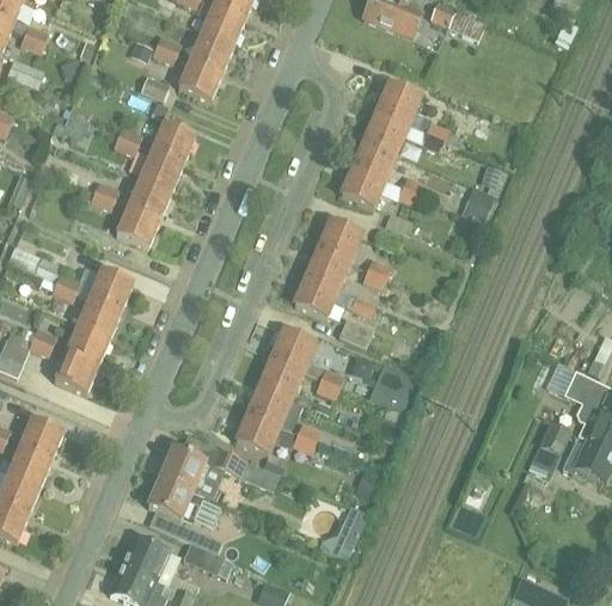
[(0,0),(0,24),(11,30),(11,29),(16,20),(23,2),(17,0),(0,0)]
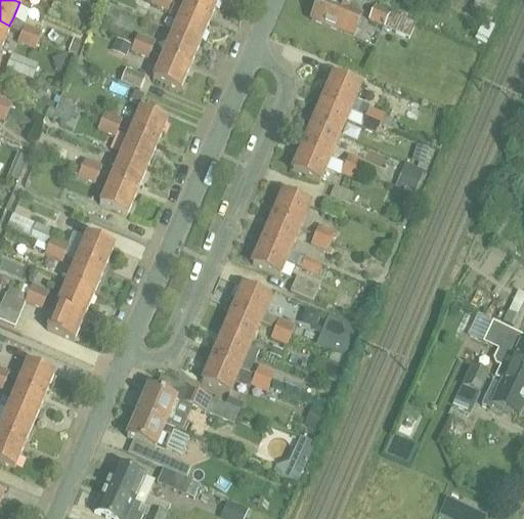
[(150,1),(168,8),(171,0),(150,0),(150,1)]
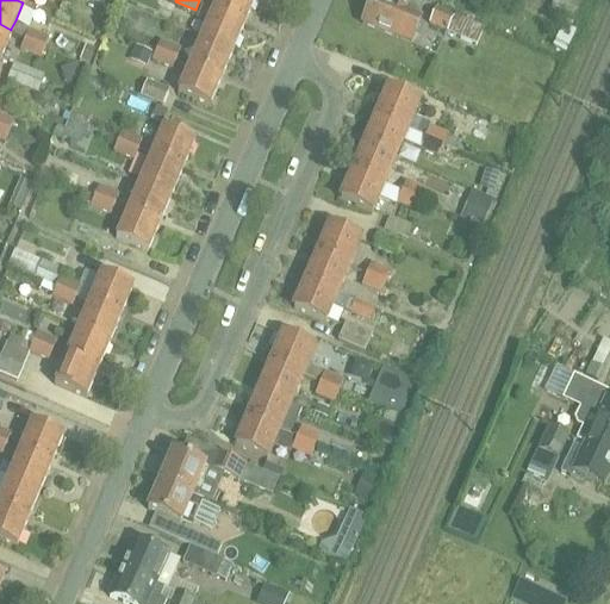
[(213,0),(212,5),(244,19),(251,0),(213,0)]
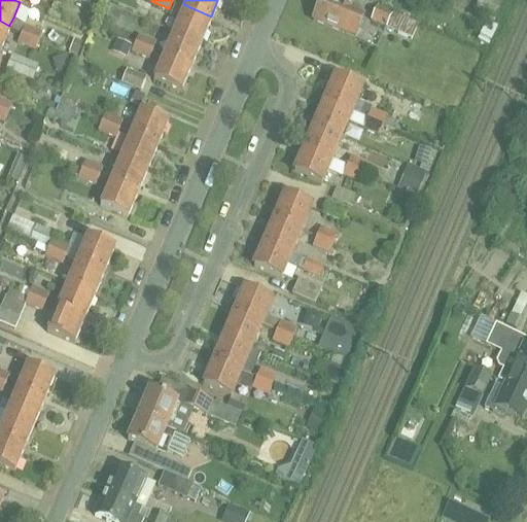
[(319,0),(313,16),(353,34),(362,11),(360,10),(365,0),(338,0),(338,1),(336,0),(319,0)]
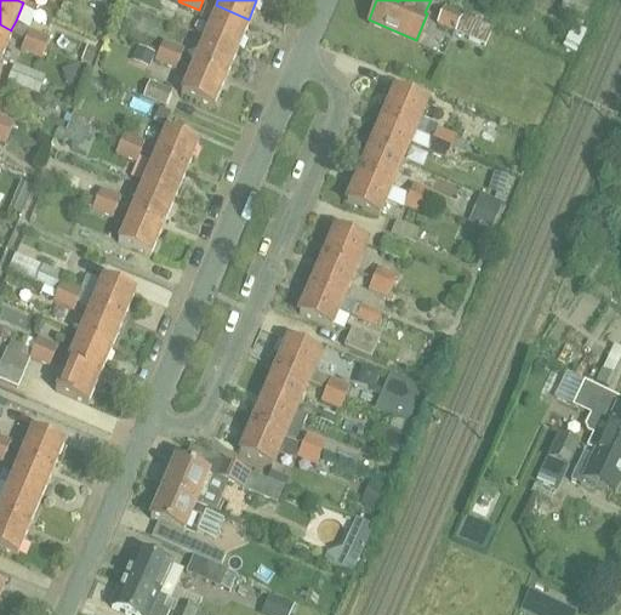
[(468,35),(484,43),(491,24),(462,11),(463,9),(445,0),(436,21),(468,35)]
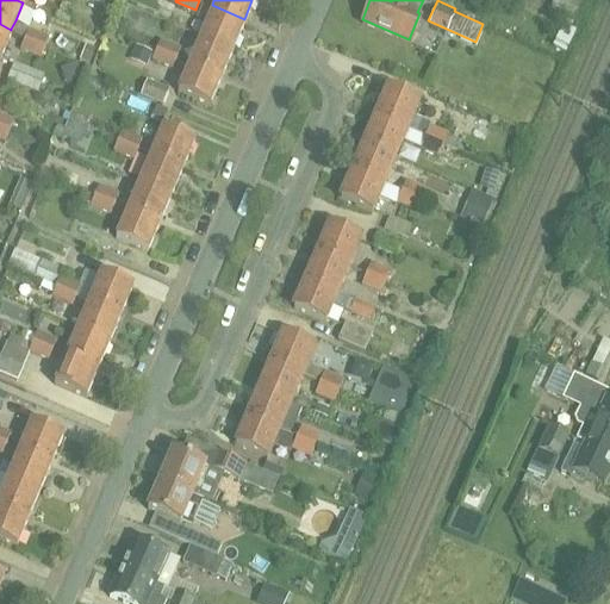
[(200,32),(232,47),(244,19),(212,5),(200,32)]
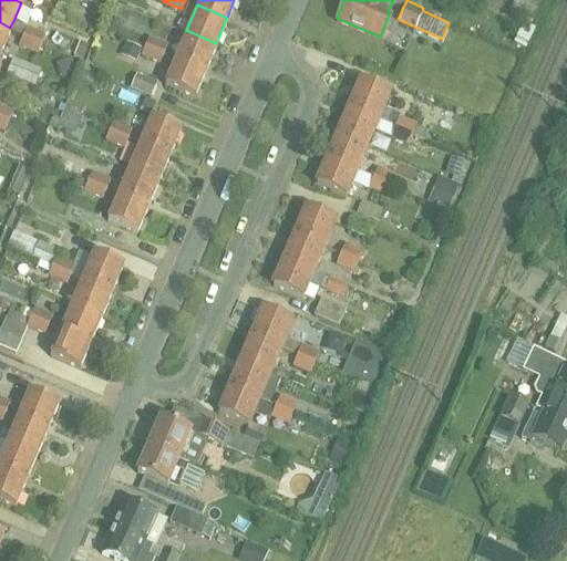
[(0,51),(10,28),(0,22),(0,51)]
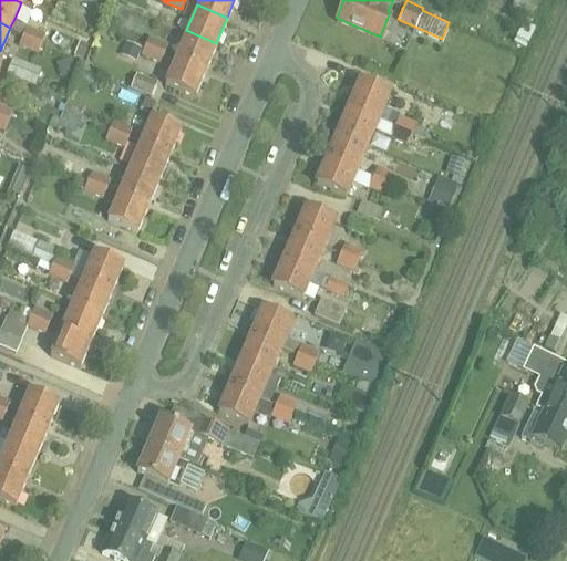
[(45,32),(27,23),(22,32),(41,41),(45,32)]
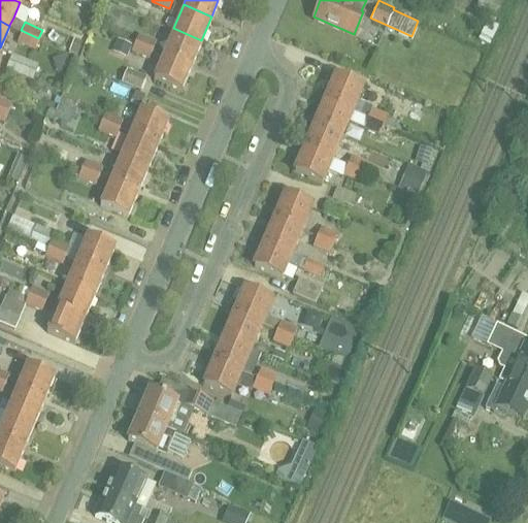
[(164,52),(191,64),(201,40),(173,28),(164,52)]
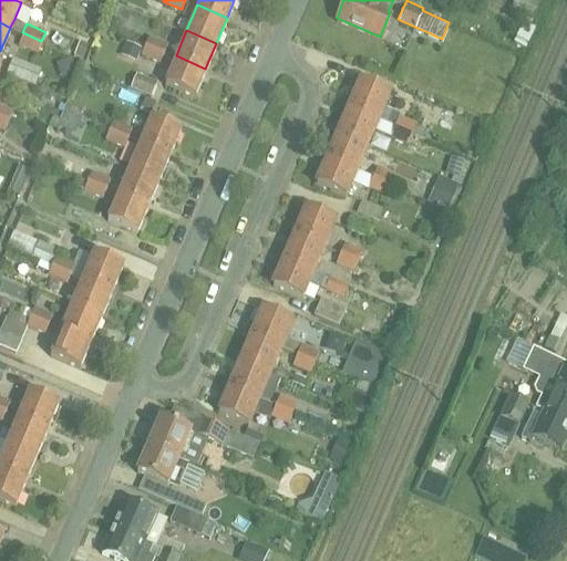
[(41,41),(22,32),(18,43),(37,51),(41,41)]
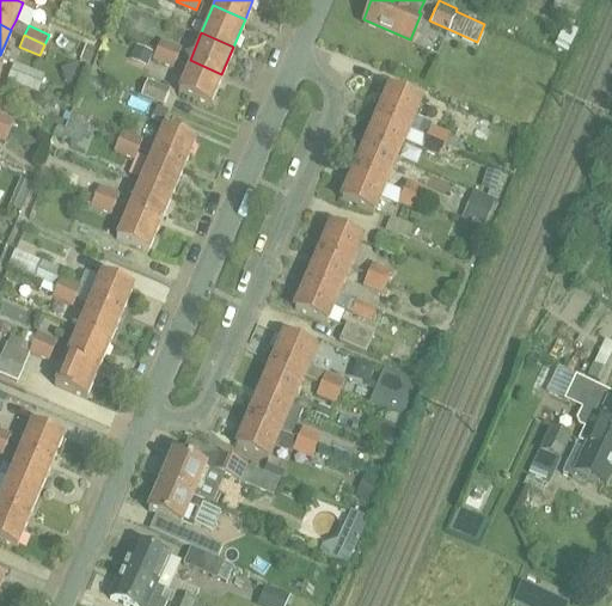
[(159,36),(155,46),(177,55),(181,44),(159,36)]
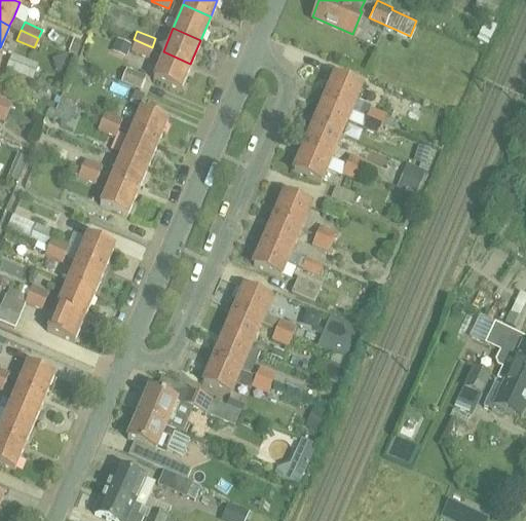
[(69,46),(76,49),(81,38),(73,35),(69,46)]
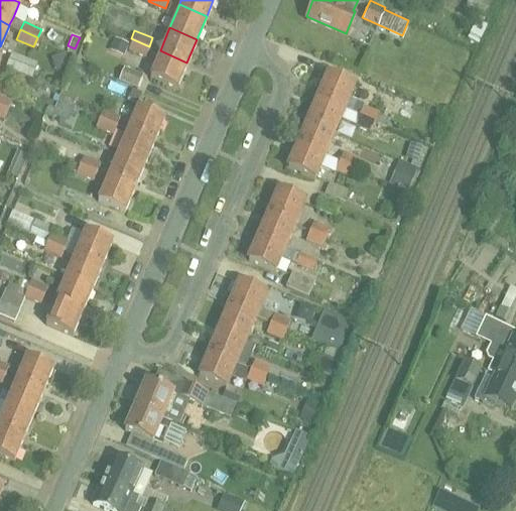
[(128,40),(115,35),(111,46),(123,51),(128,40)]
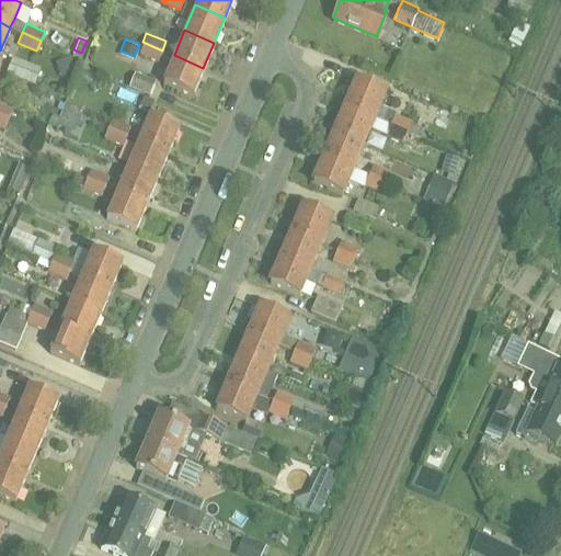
[(158,59),(162,50),(142,42),(138,52),(158,59)]
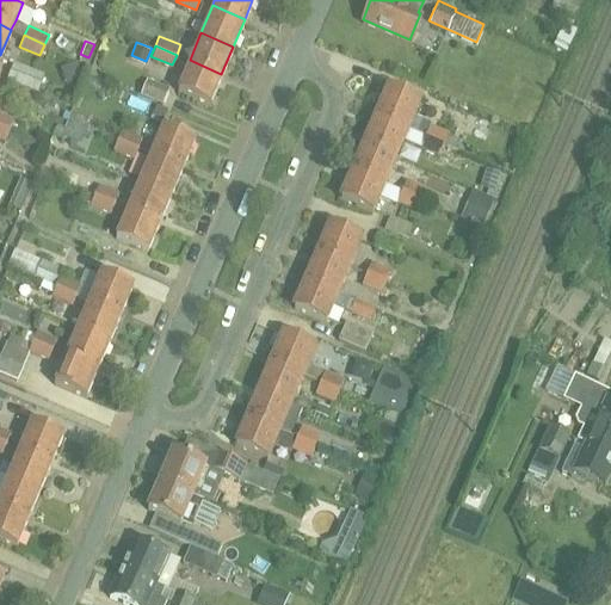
[(6,76),(37,90),(44,72),(13,60),(6,76)]
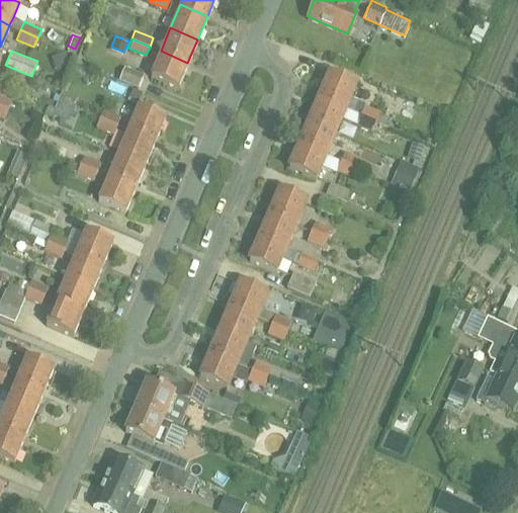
[(151,75),(177,86),(187,63),(161,51),(151,75)]
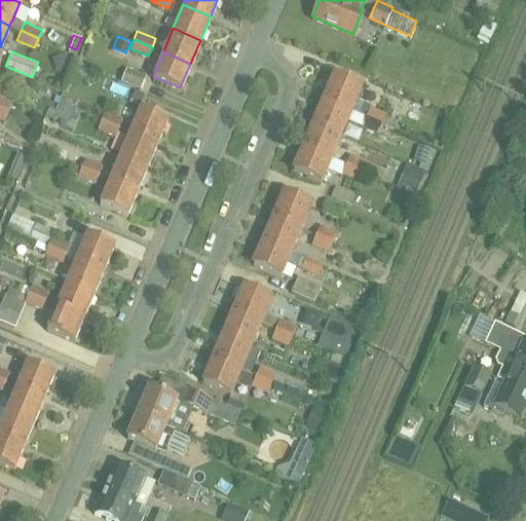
[(324,97),(351,108),(355,97),(362,84),(334,73),(324,97)]
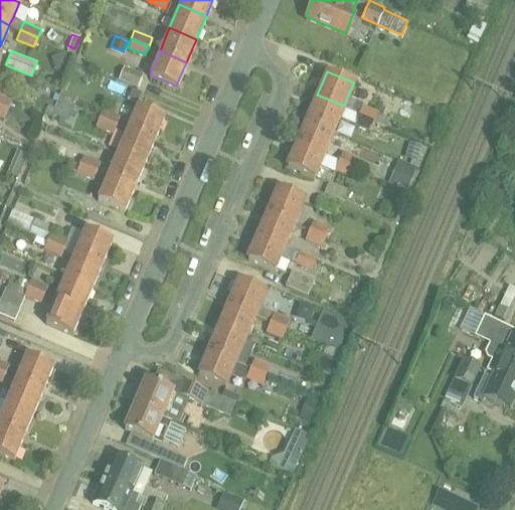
[(127,97),(136,101),(141,90),(137,88),(132,86),(127,97)]
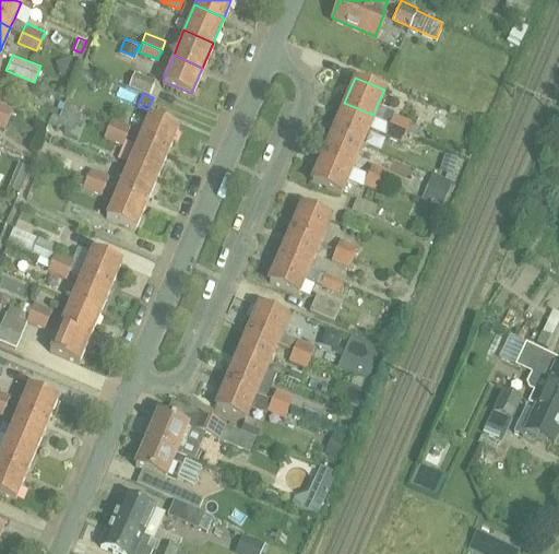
[(0,114),(8,117),(12,107),(0,102),(0,114)]
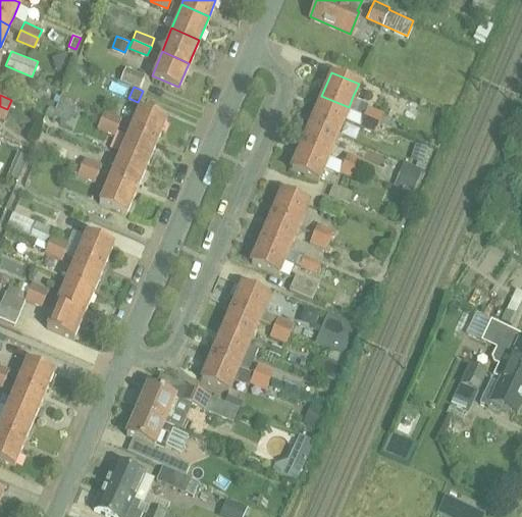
[(338,131),(344,117),(349,107),(321,96),(311,119),(338,131)]
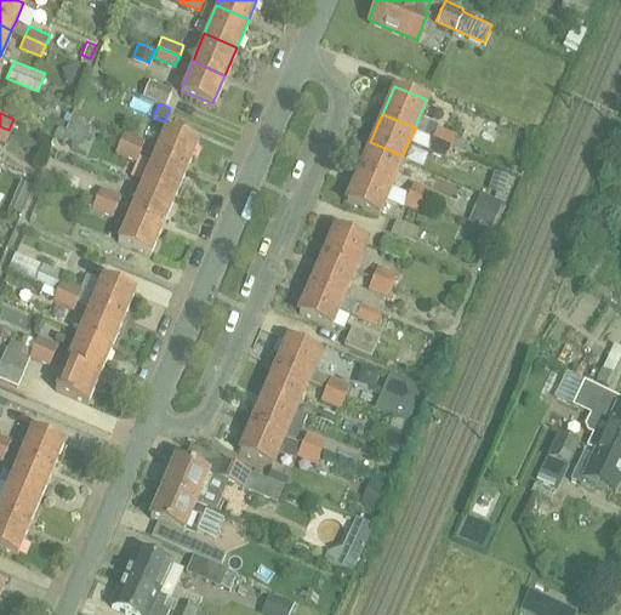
[(89,127),(70,119),(63,137),(83,144),(89,127)]
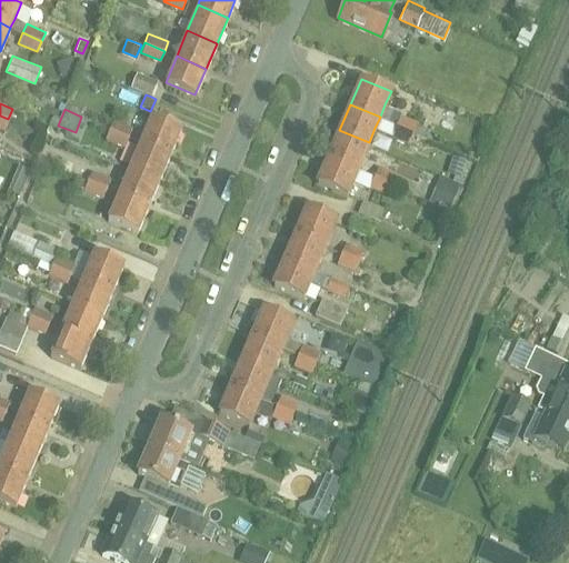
[(418,121),(401,113),(397,124),(413,131),(417,123),(418,121)]
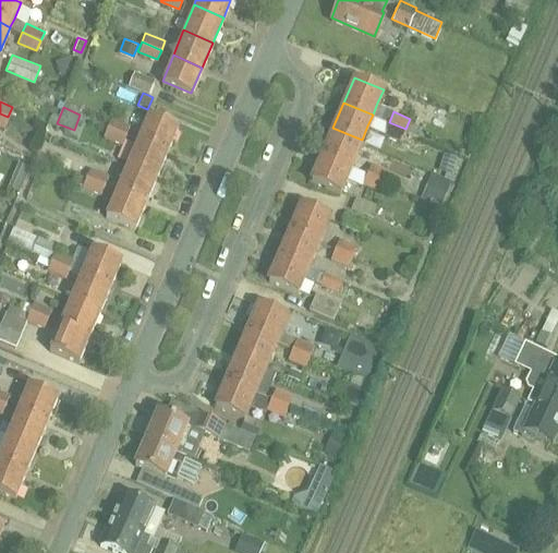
[(137,137),(167,151),(178,125),(148,112),(137,137)]
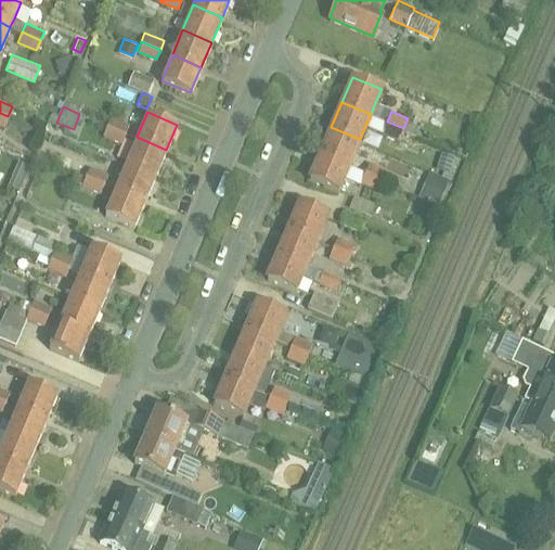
[(106,125),(125,132),(129,123),(111,115),(106,125)]
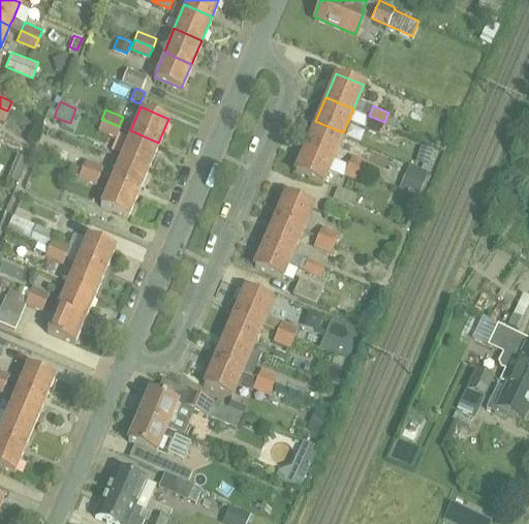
[(403,121),(387,115),(384,122),(400,129),(403,121)]
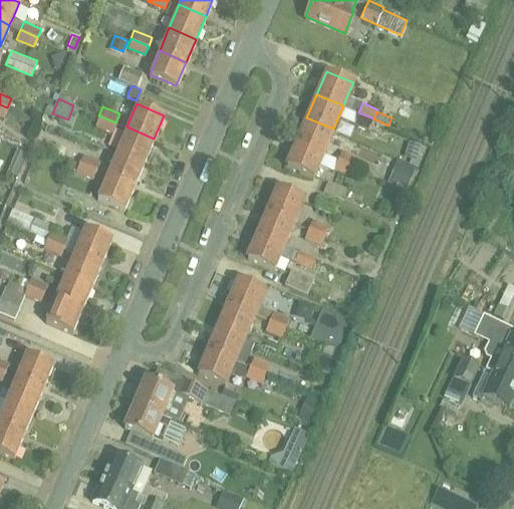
[(373,118),(358,112),(353,122),(369,129),(373,118)]
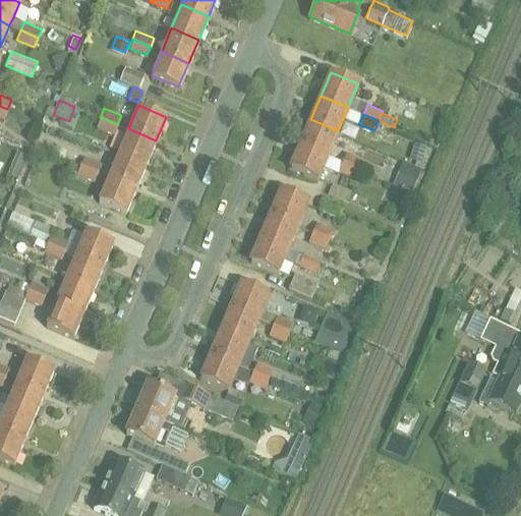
[(97,125),(114,132),(117,124),(100,117),(97,125)]
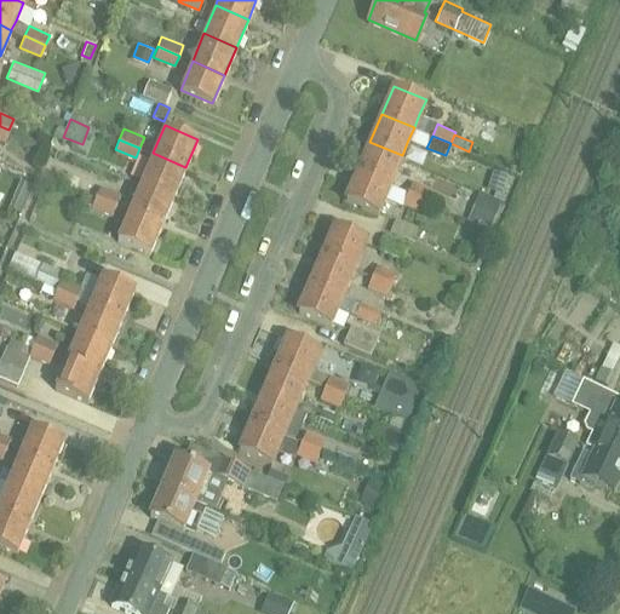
[(369,142),(357,170),(390,183),(395,172),(402,155),(369,142)]
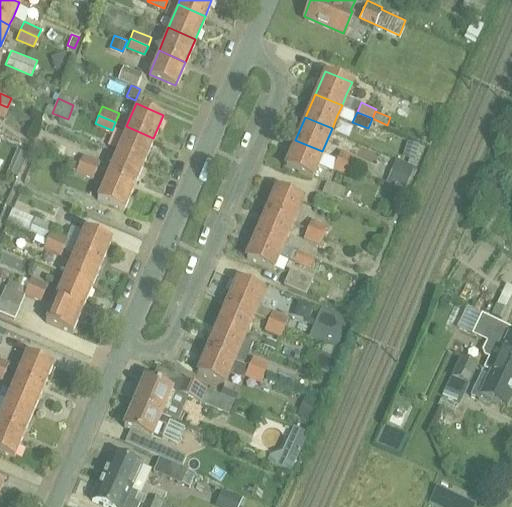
[(117,149),(144,161),(153,138),(126,126),(117,149)]
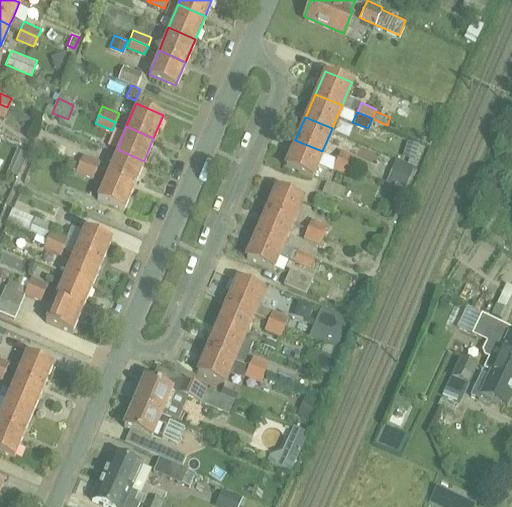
[(420,142),(407,138),(402,153),(415,157),(420,142)]
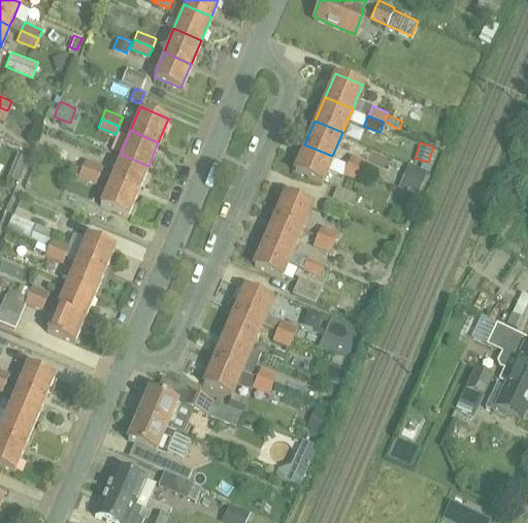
[(322,181),(327,167),(332,156),(304,144),(294,168),(322,181)]
